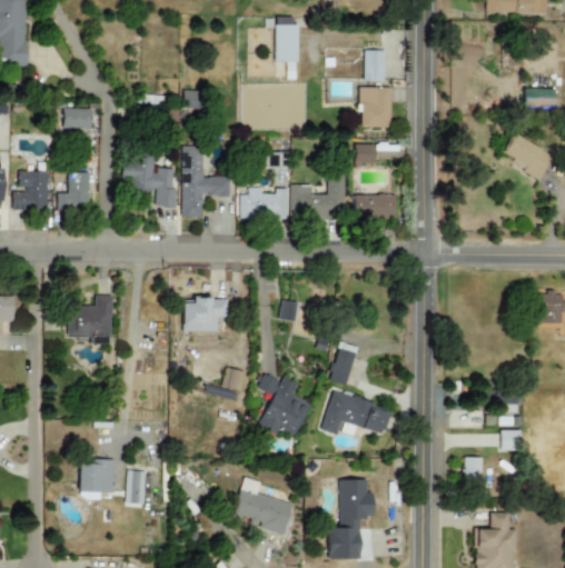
[(0,0),(0,65),(30,66),(32,1),(16,0),(0,0)]
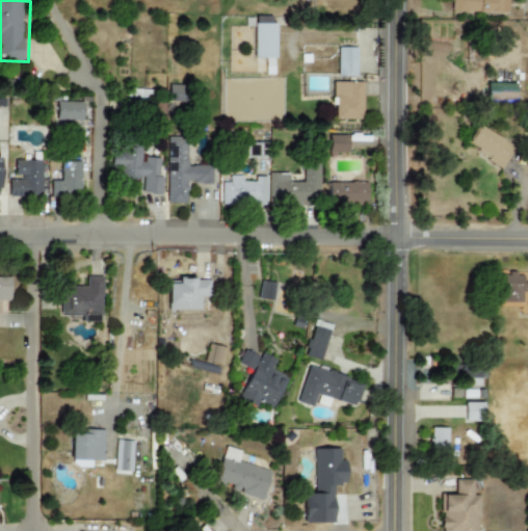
[(512,12),(512,0),(453,0),(453,11),(512,12)]
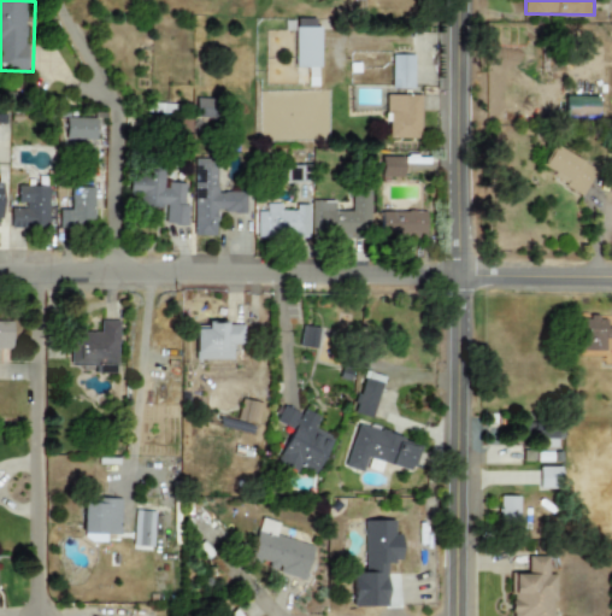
[(394,87),(417,87),(417,54),(395,54),(394,87)]
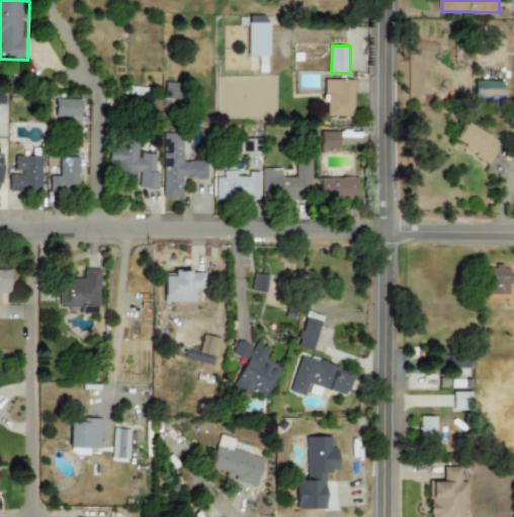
[(356,79),(329,79),(328,115),(355,115),(356,79)]
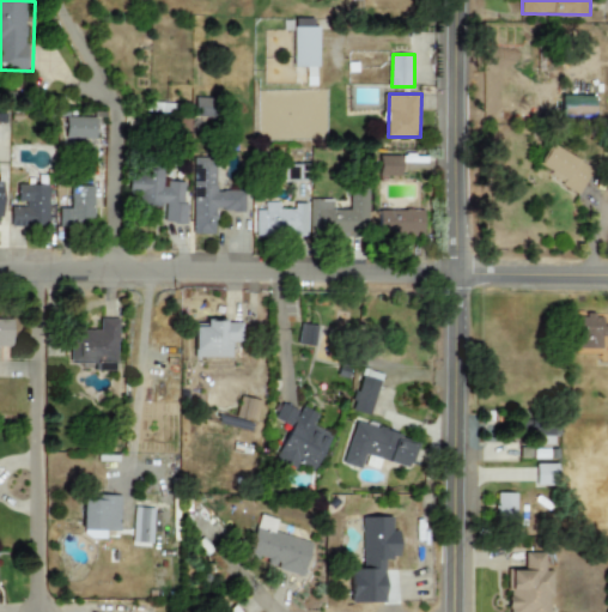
[(599,95),(565,96),(565,116),(599,115),(599,95)]
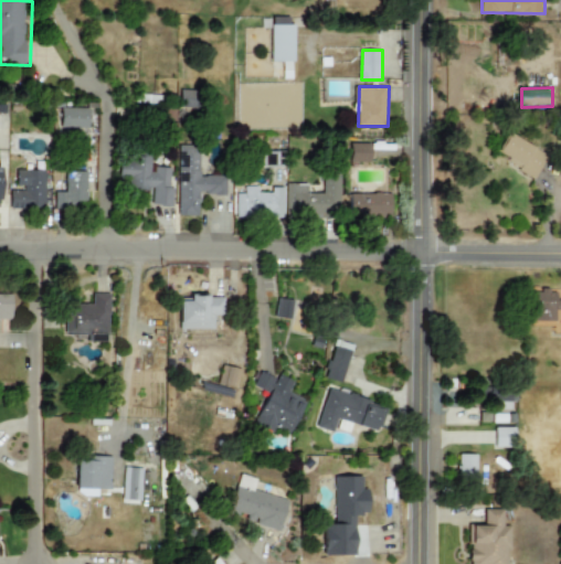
[(199,89),(182,89),(182,107),(199,107),(199,89)]
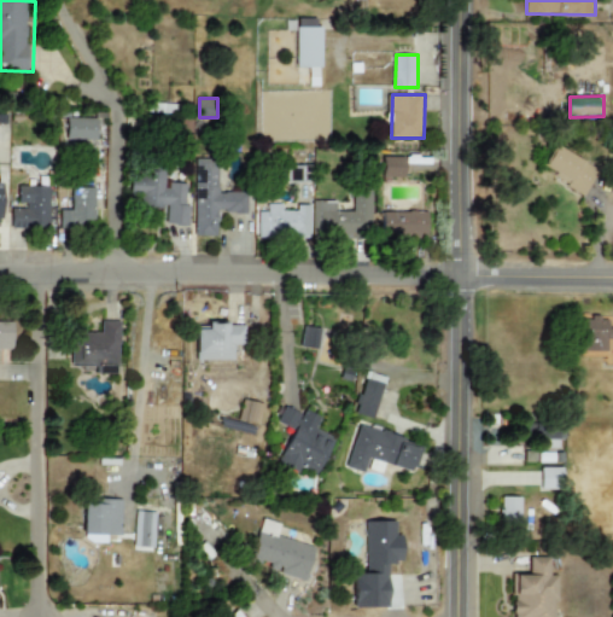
[(99,140),(100,117),(68,116),(66,139),(99,140)]
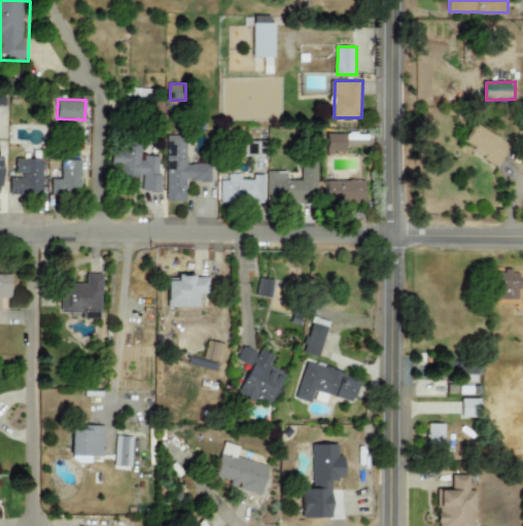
[(512,141),(473,126),(463,147),(502,163),(512,141)]
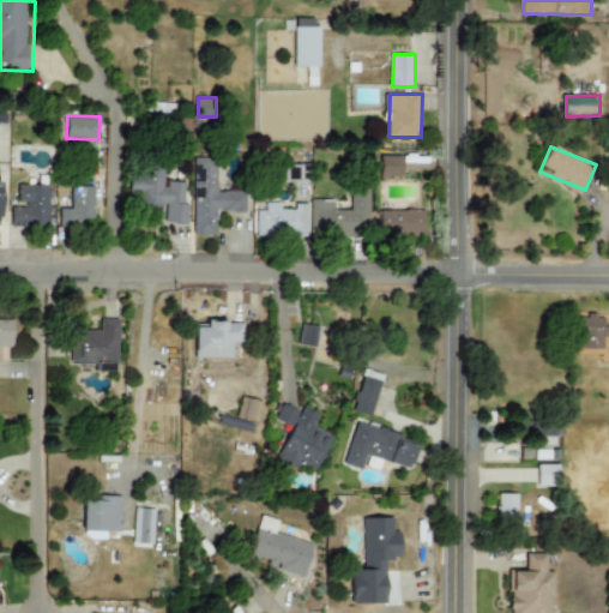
[(404,178),(405,155),(383,155),(381,176),(404,178)]
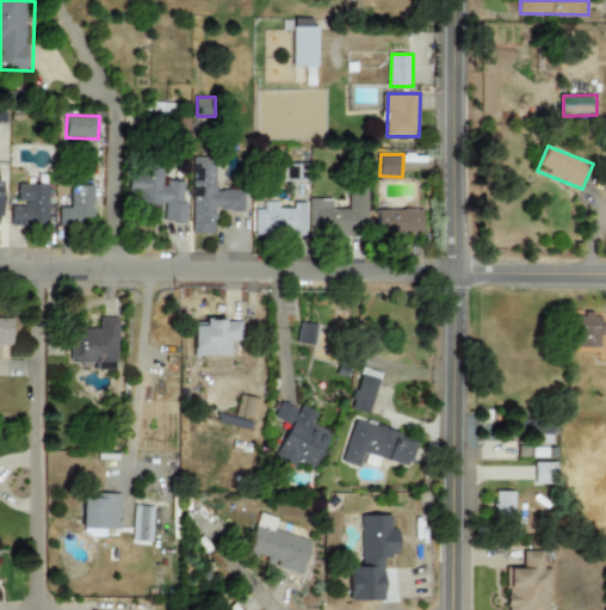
[(195,156),(195,233),(217,233),(217,209),(247,209),(247,190),(217,190),(217,156),(195,156)]
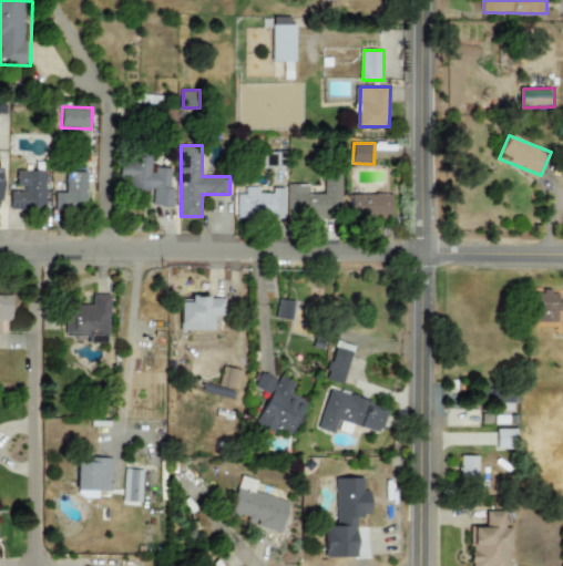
[(173,206),(175,167),(154,166),(155,162),(122,161),(121,181),(133,182),(133,187),(155,188),(155,205),(173,206)]
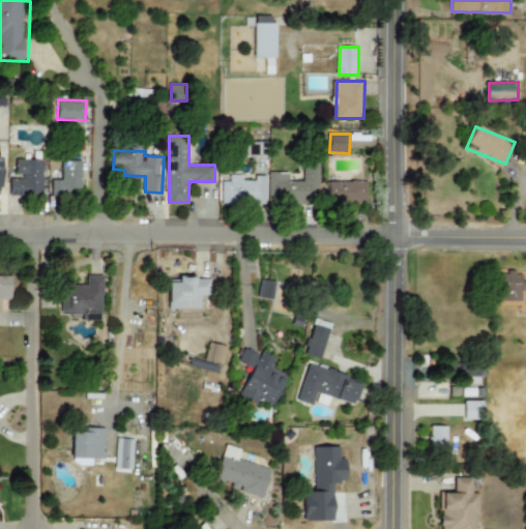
[(45,158),(18,159),(18,177),(11,177),(11,194),(46,194),(45,158)]
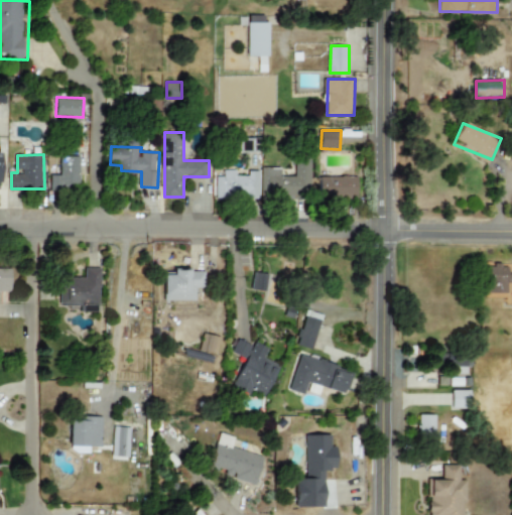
[(82,155),(62,156),(62,174),(52,174),(52,186),(82,186),(82,155)]
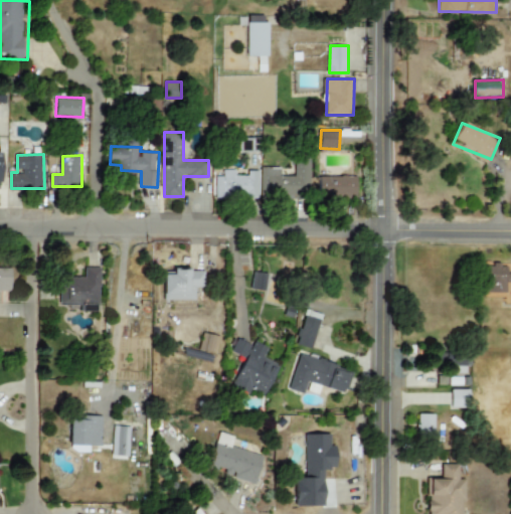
[(313,160),(297,160),(297,175),(282,175),(283,167),(264,166),(264,176),(269,176),(269,197),(312,198),(313,160)]
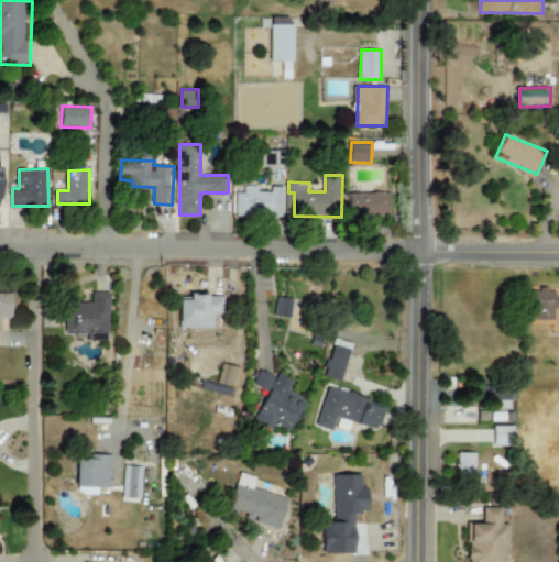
[(238,193),(239,217),(285,216),(285,186),(273,186),(273,191),(260,191),(260,185),(245,185),(245,193),(238,193)]
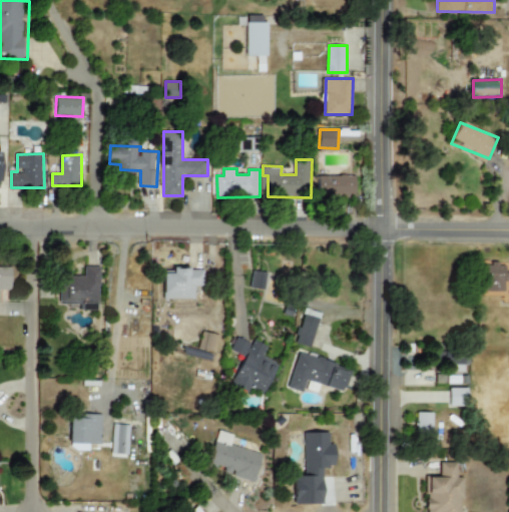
[(358,197),(357,174),(320,175),(320,197),(358,197)]
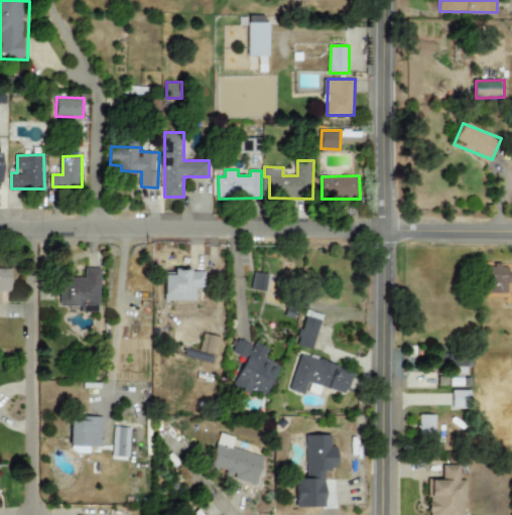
[(489,293),(510,292),(509,284),(511,284),(511,264),(488,265),(489,293)]
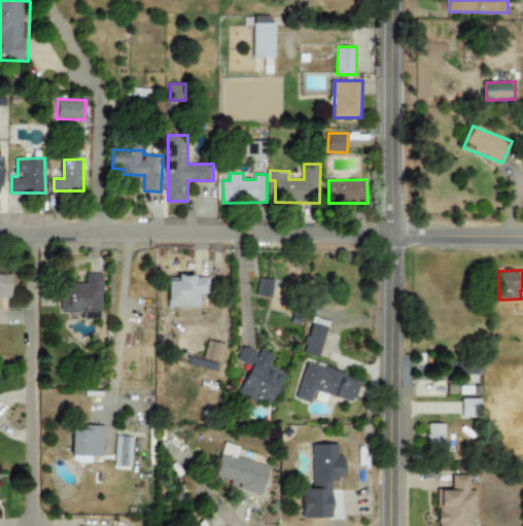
[(0,297),(13,297),(12,273),(0,273),(0,297)]
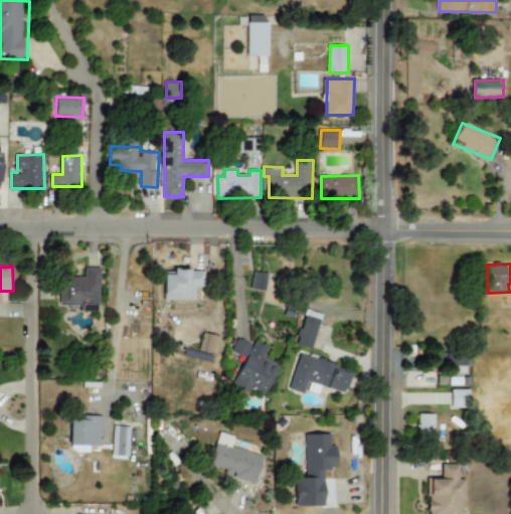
[(102,268),(86,267),(86,277),(62,276),(61,304),(81,305),(81,310),(101,311),(102,268)]
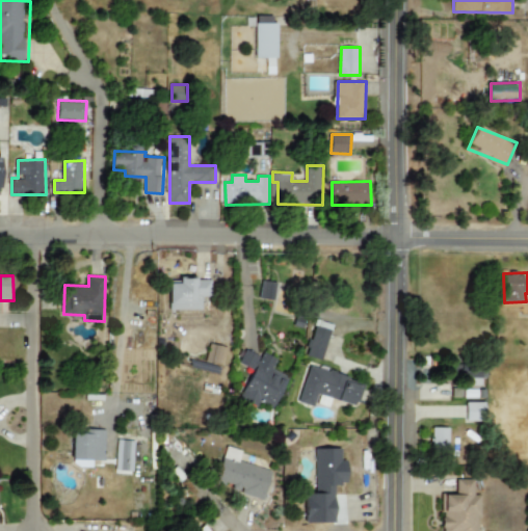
[(204,309),(204,296),(212,296),(212,277),(181,277),(181,281),(172,281),(172,309),(204,309)]
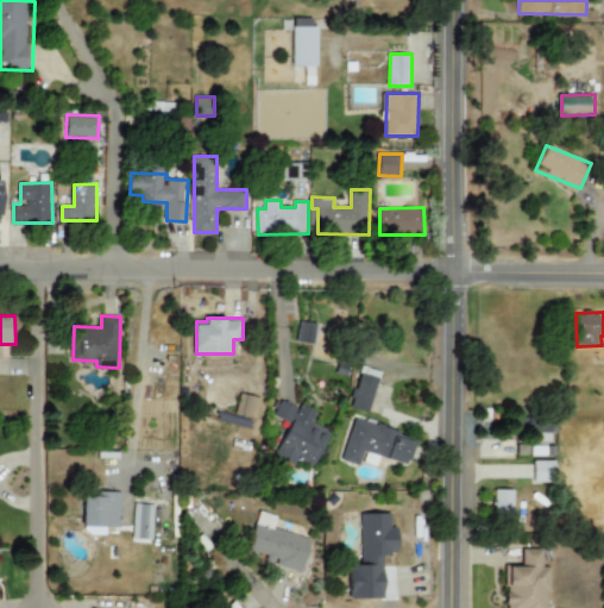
[(299,340),(316,343),(319,323),(301,321),(299,340)]
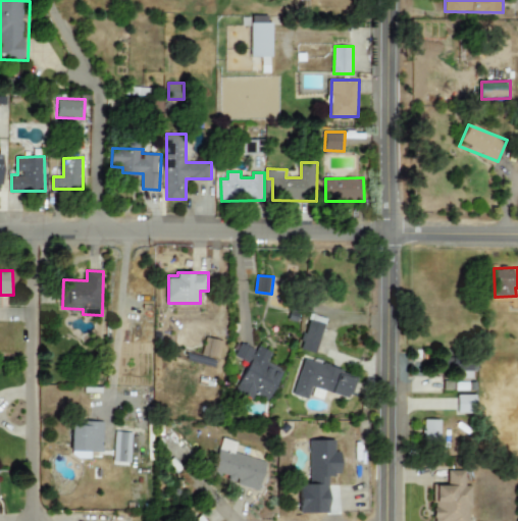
[(320,352),(325,321),(309,318),(304,349),(320,352)]
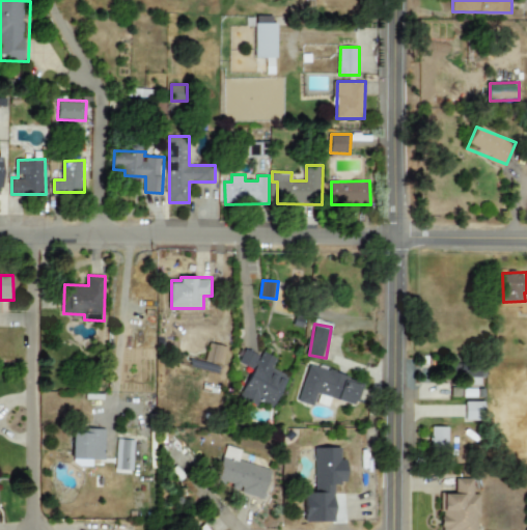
[(225,364),(228,346),(210,342),(206,360),(225,364)]
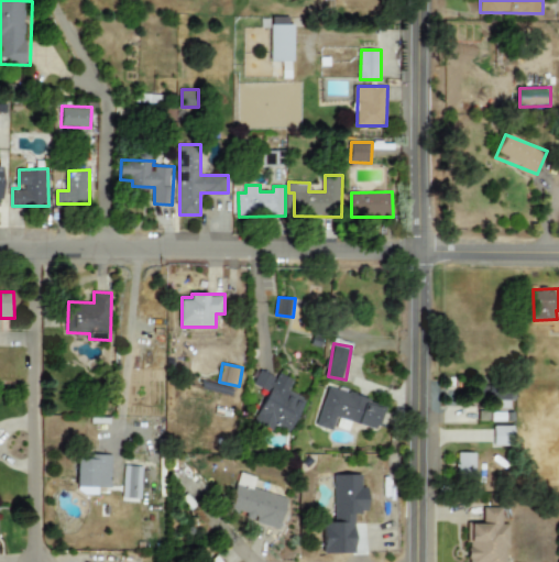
[(254,384),(270,392),(258,419),(291,434),(307,398),(289,389),(295,379),(280,373),(277,377),(261,370),(254,384)]
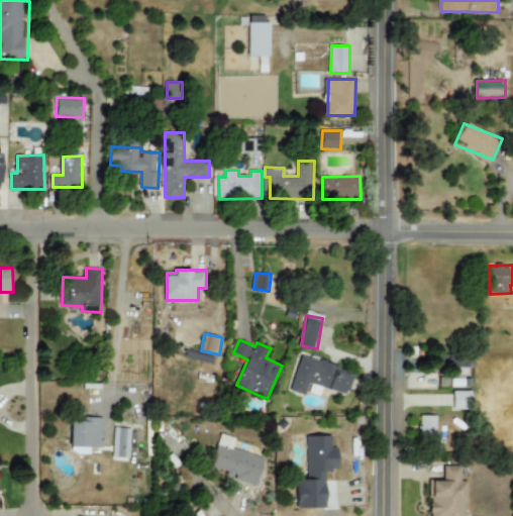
[(292,390),(307,394),(310,383),(346,393),(352,370),(302,355),(292,390)]
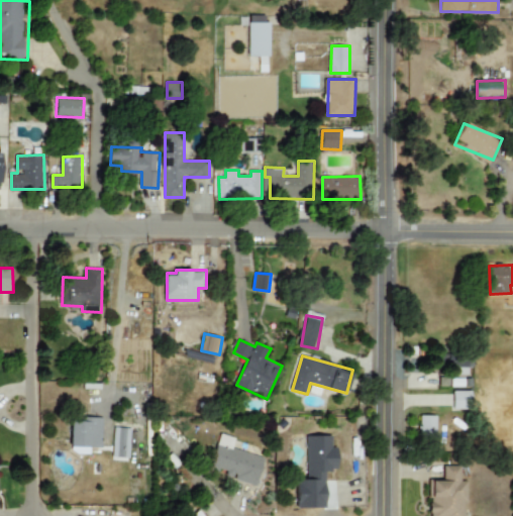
[(474,391),(455,391),(455,409),(474,409),(474,391)]
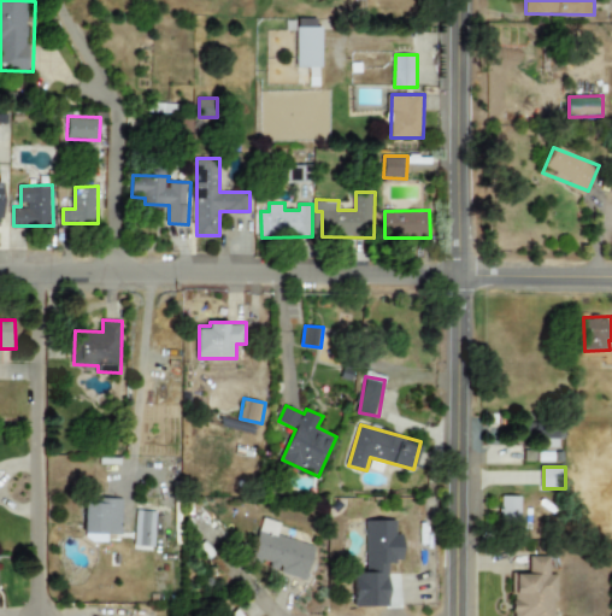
[(522,496),(502,496),(504,522),(522,522),(522,496)]
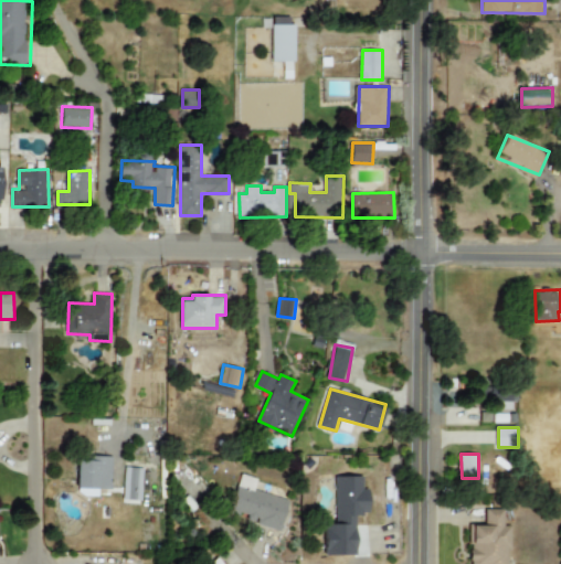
[(114,456),(97,455),(97,460),(80,459),(78,495),(99,495),(99,488),(113,488),(114,456)]
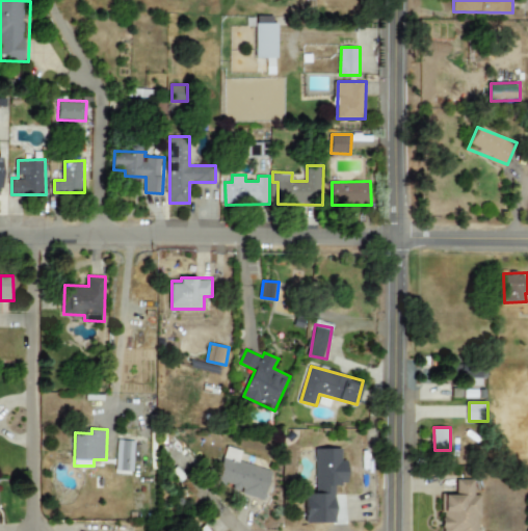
[(136,471),(136,440),(119,440),(119,471),(136,471)]
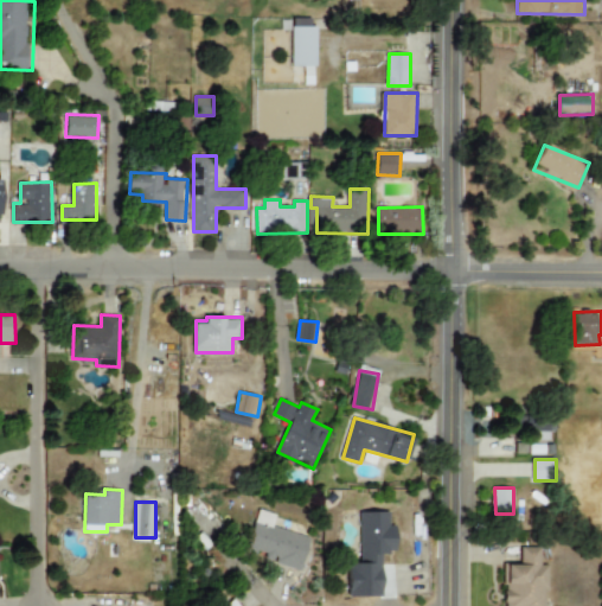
[(313,537),(275,525),(279,515),(261,509),(249,548),(269,554),(268,560),(303,571),(313,537)]
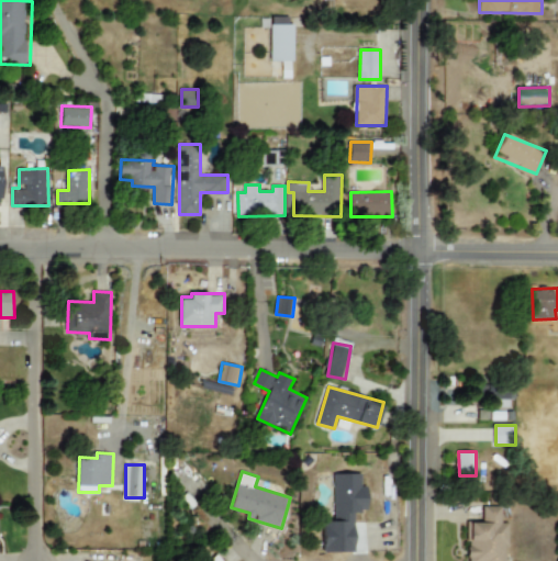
[(335,473),(336,520),(324,520),(325,552),(356,551),(355,512),(369,512),(368,485),(363,485),(363,473),(335,473)]
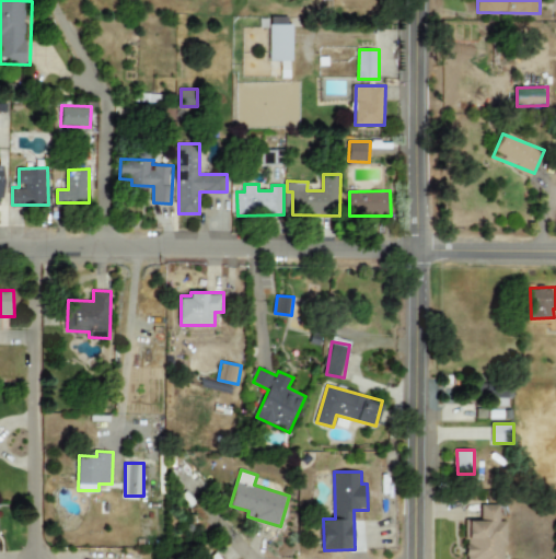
[(500,504),(483,504),(483,520),(468,520),(467,558),(506,558),(507,521),(500,521),(500,504)]
